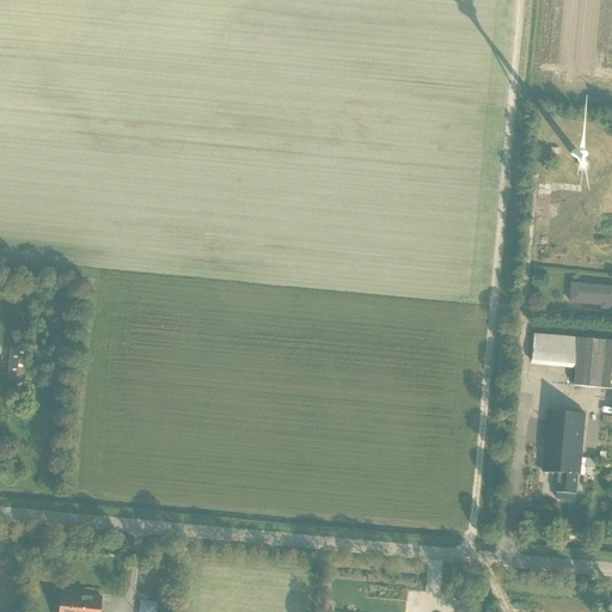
[(577,158),(569,159),(571,171),(580,169),(577,158)]
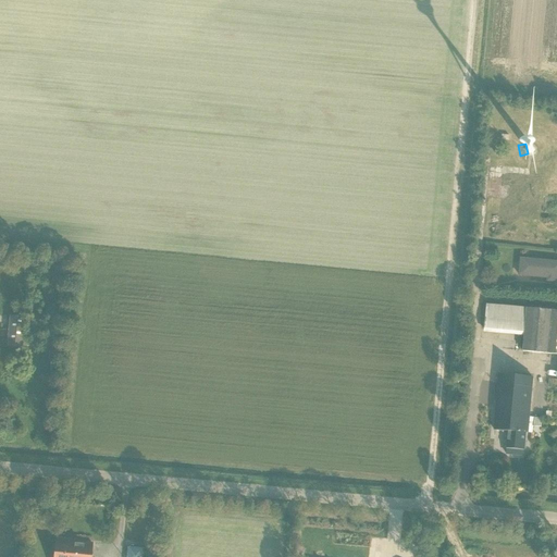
[(556,260),(521,257),(519,275),(548,277),(547,281),(555,282),(556,279),(556,260)]
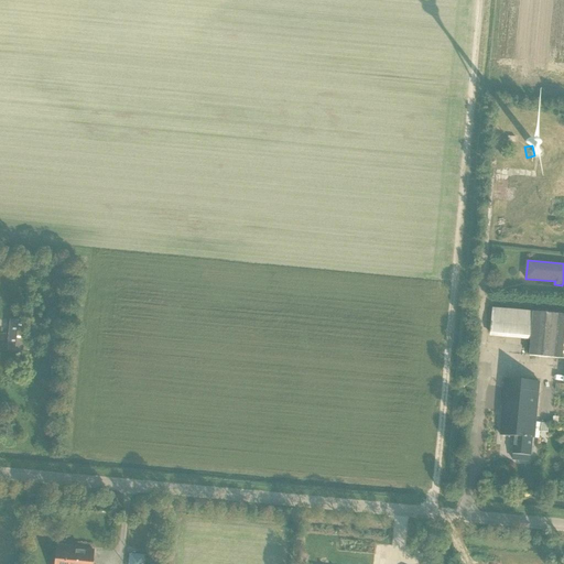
[(563,314),(534,311),(534,312),(492,307),(490,336),(531,340),(530,355),(563,358),(563,314)]
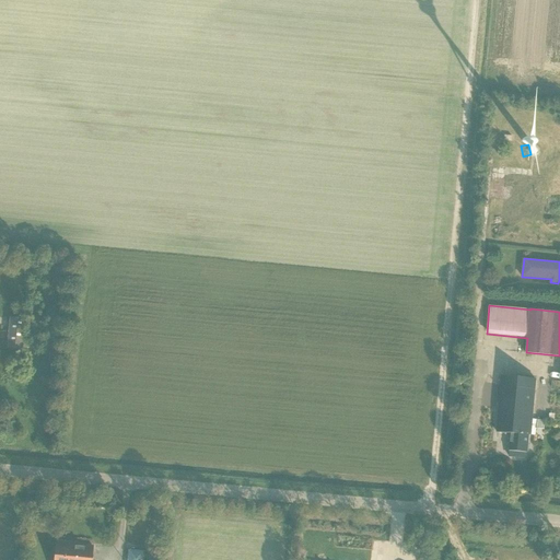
[(8,347),(23,348),(26,318),(10,317),(8,347)]
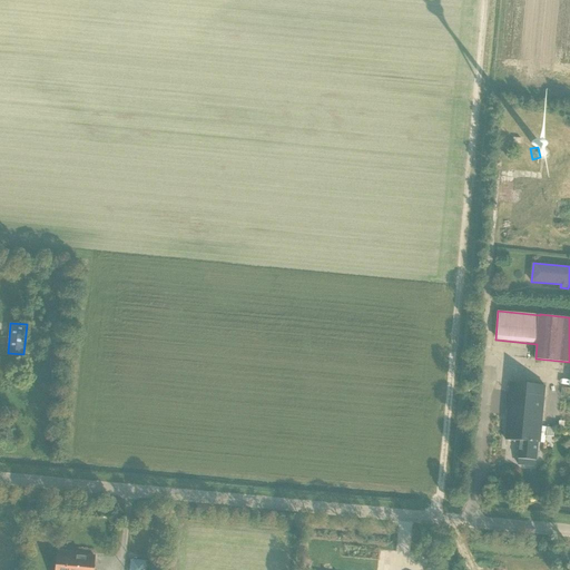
[(541,441),(546,385),(512,382),(507,440),(521,442),(519,459),(520,459),(519,464),(537,465),(537,460),(538,460),(539,441),(541,441)]
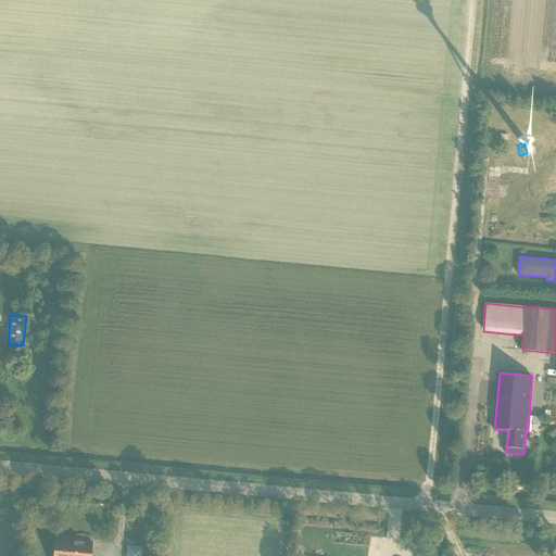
[(54,555),(90,555),(92,542),(57,539),(54,555)]
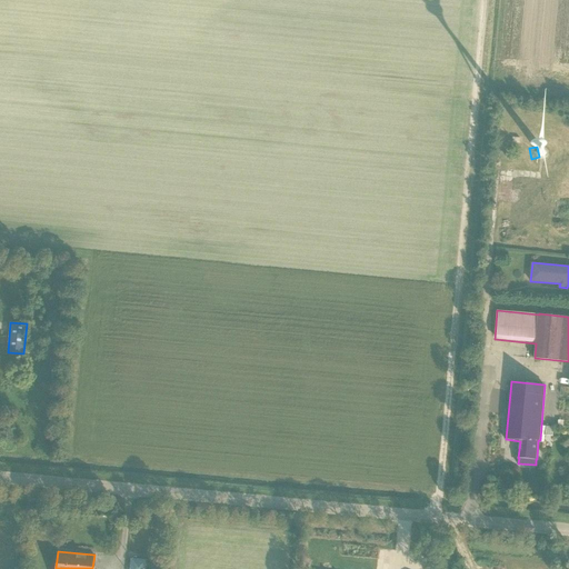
[(130,559),(129,568),(145,568),(146,560),(130,559)]
